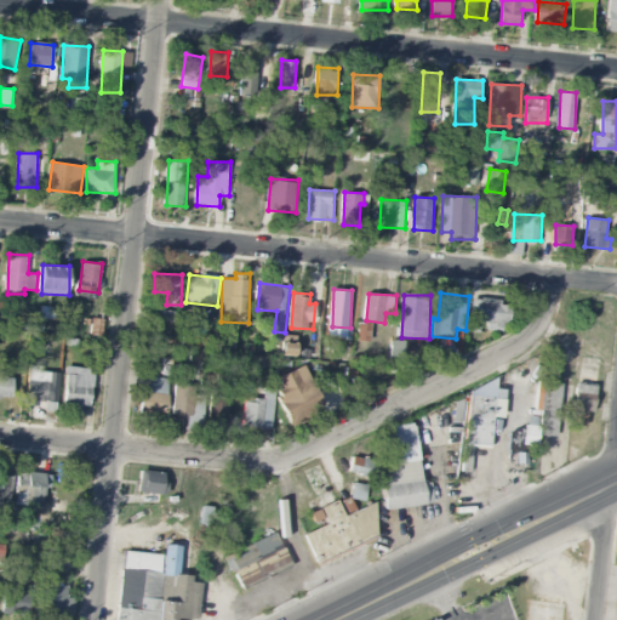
[(487,330),(508,331),(510,301),(473,297),(470,331),(481,331),(483,316),(490,316),(487,330)]
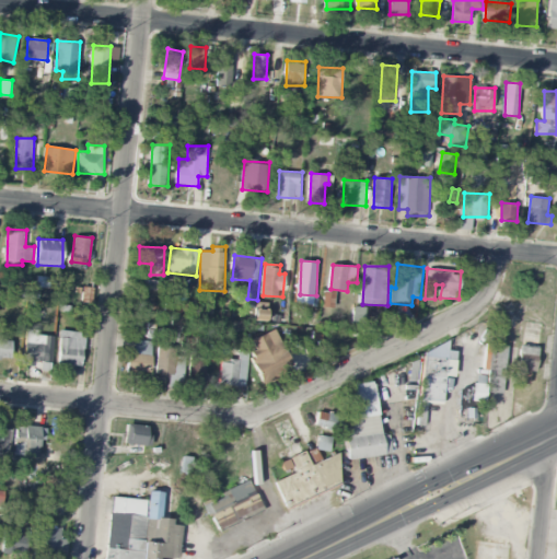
[(336,291),(325,290),(324,306),(336,306),(336,291)]
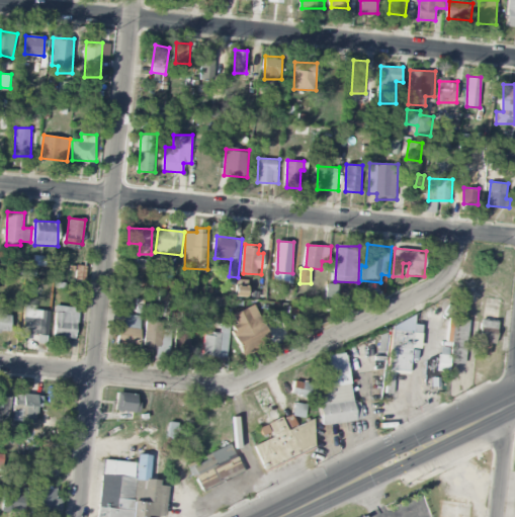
[(198,277),(181,277),(181,289),(197,289),(198,277)]
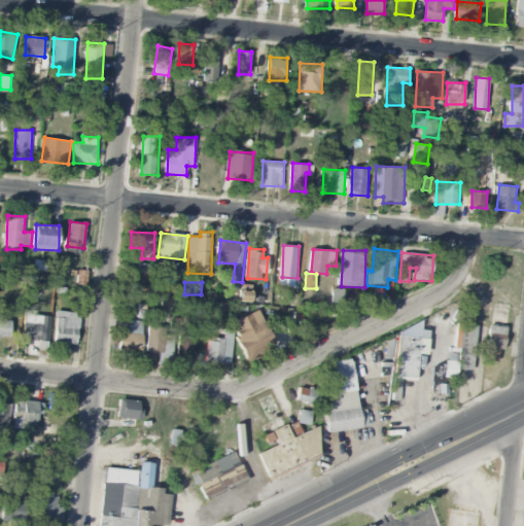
[(160,284),(160,292),(178,293),(178,285),(160,284)]
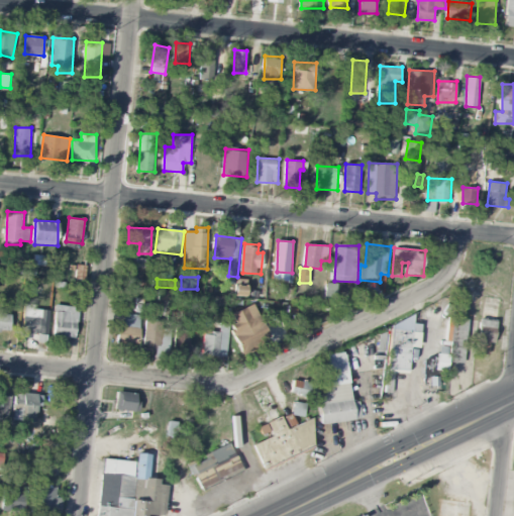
[(161,300),(174,300),(174,291),(161,290),(161,300)]
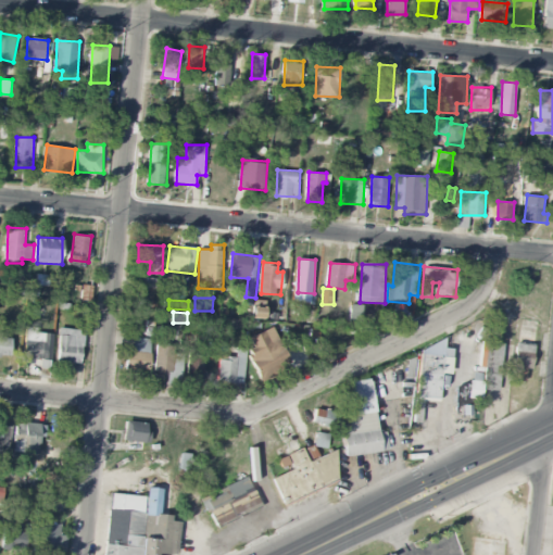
[(51,360),(54,333),(39,332),(39,327),(27,326),(24,362),(36,363),(36,358),(51,360)]
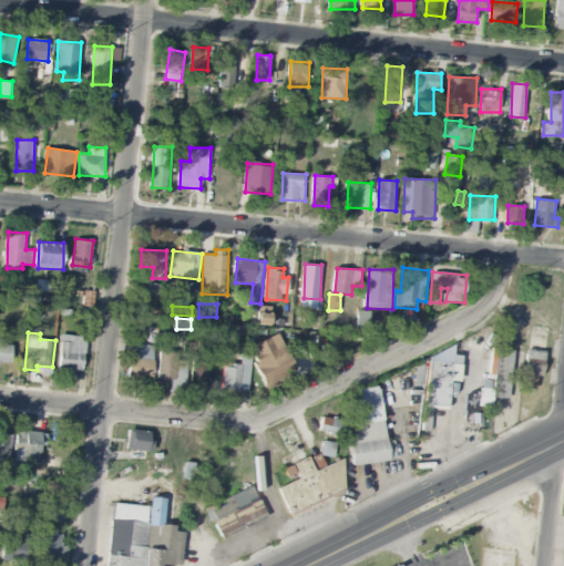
[(290,380),(287,373),(298,369),(282,332),(258,343),(265,359),(257,361),(270,389),(290,380)]
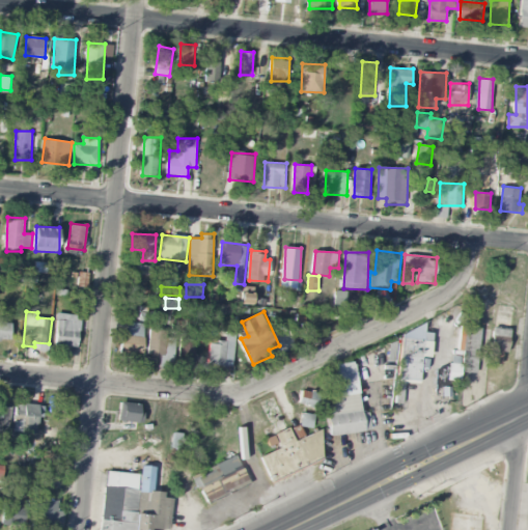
[(81,314),(58,313),(57,345),(80,346),(81,314)]
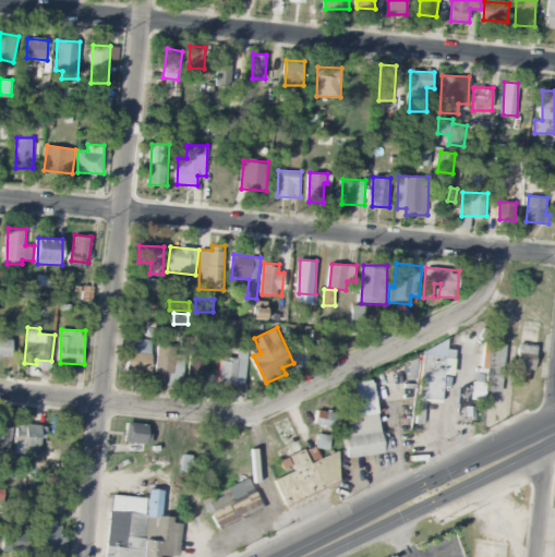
[(0,356),(13,358),(14,339),(2,339),(2,335),(0,334),(0,356)]
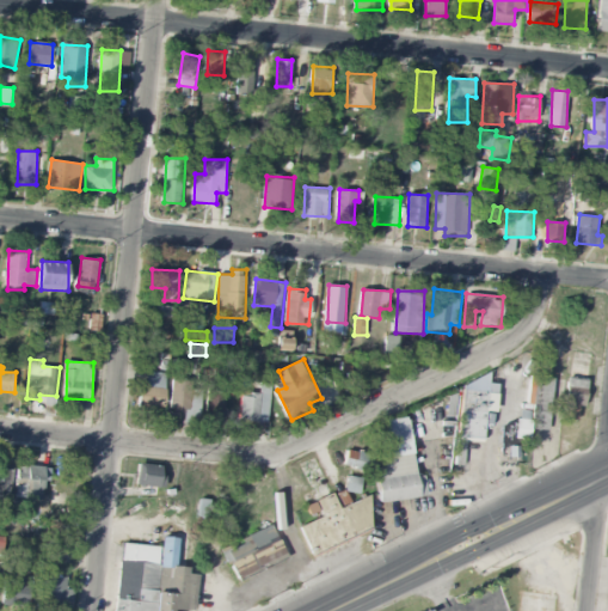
[(140,407),(166,408),(167,372),(149,372),(148,383),(141,383),(140,407)]
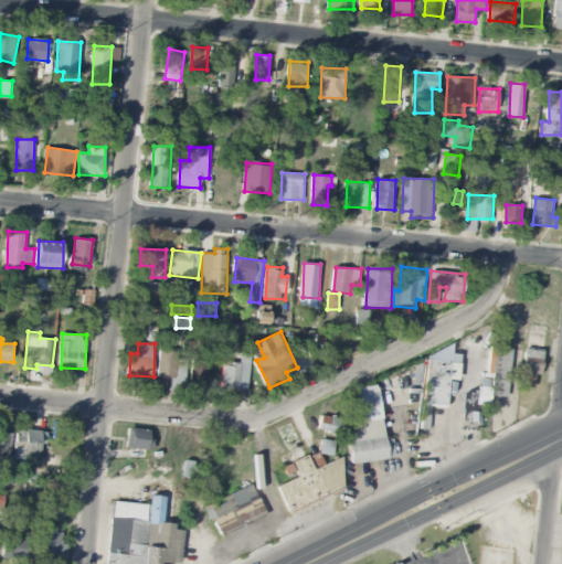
[(513,349),(491,347),(489,378),(480,376),(478,404),(491,405),(492,395),(508,396),(513,349)]
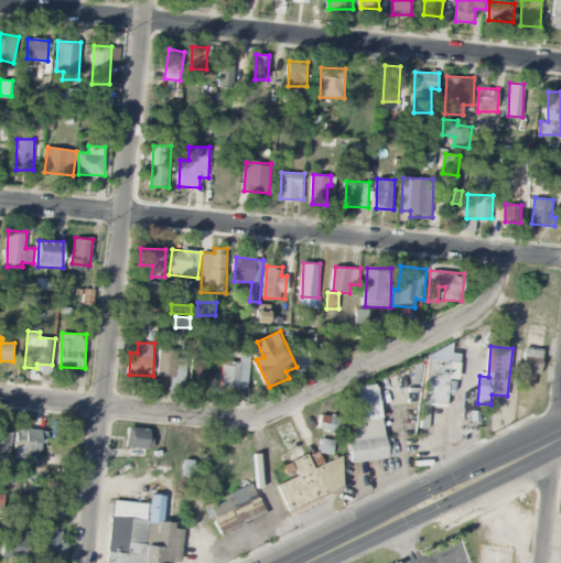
[(522,386),(535,387),(536,374),(542,374),(542,348),(524,348),(522,386)]
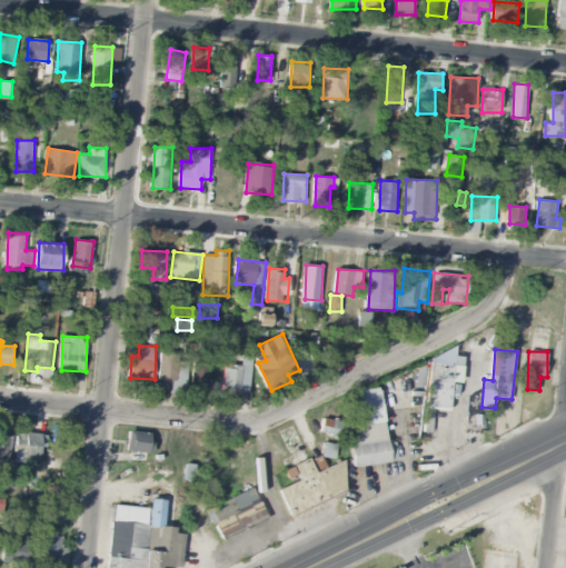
[(179,354),(161,352),(160,381),(178,381),(179,354)]
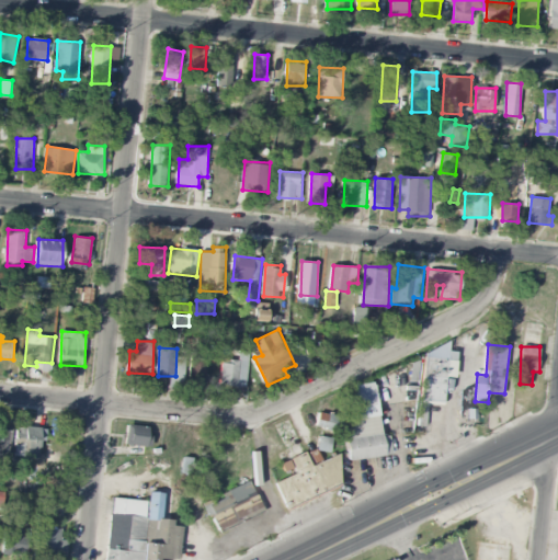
[(426,347),(421,402),(444,404),(446,386),(453,386),(454,369),(456,370),(458,351),(444,350),(426,347)]
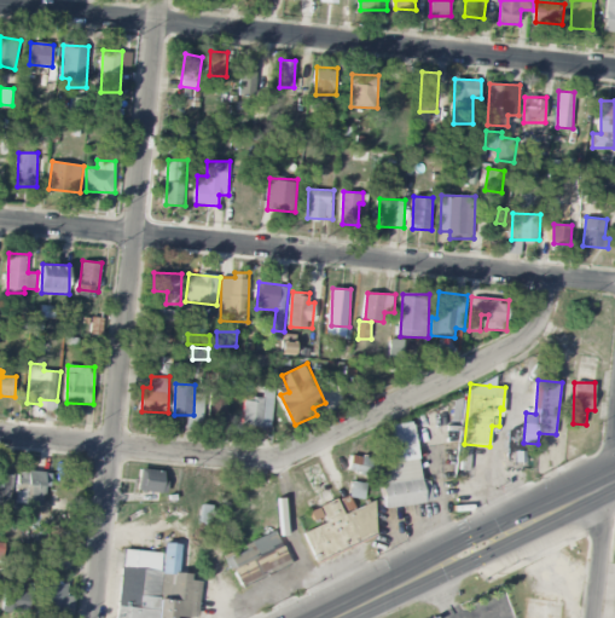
[(272,427),(278,390),(266,388),(265,398),(248,396),(243,423),(272,427)]
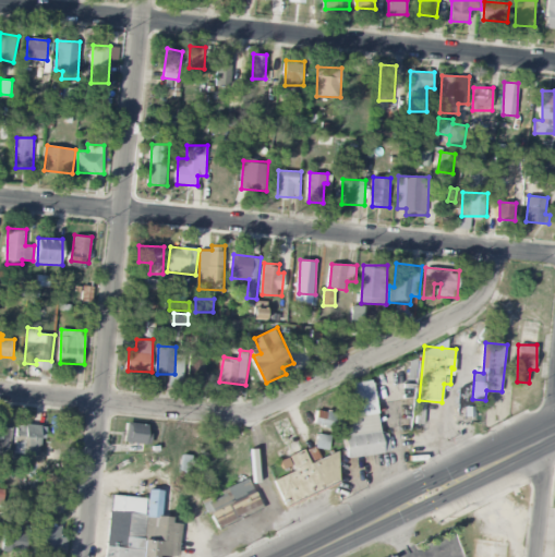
[(208,356),(191,356),(190,379),(207,380),(208,356)]
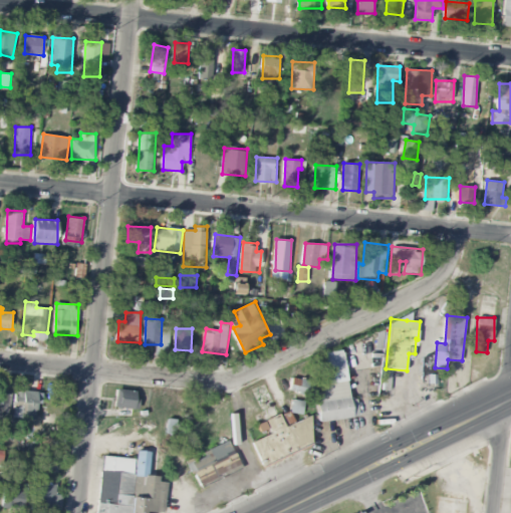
[(321,352),(325,383),(317,385),(321,421),(360,416),(358,398),(349,399),(343,349),(321,352)]
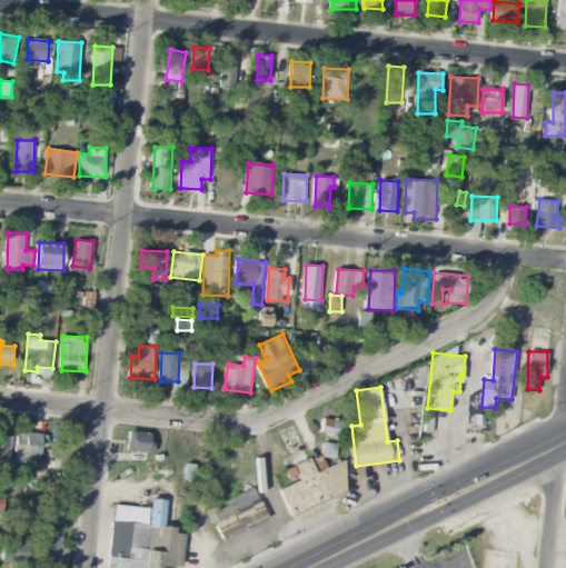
[(434,431),(435,409),(424,408),(423,431),(434,431)]
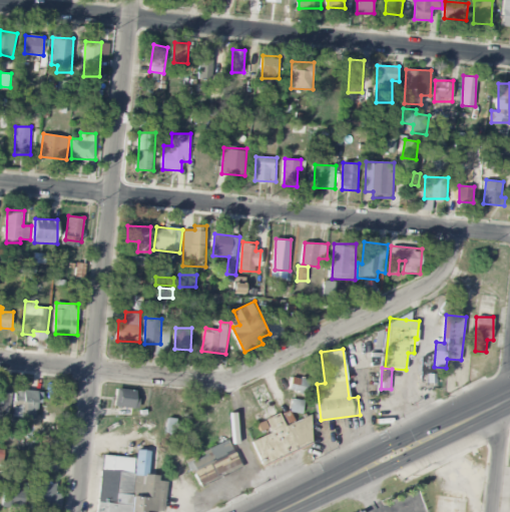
[(318,380),(292,377),(291,392),(316,394),(318,380)]
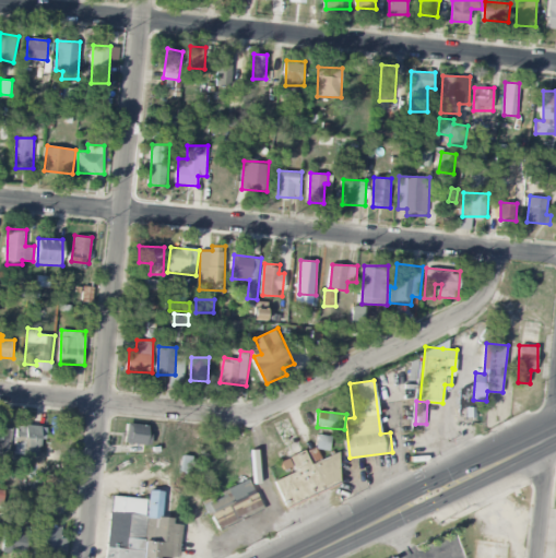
[(0,449),(12,450),(13,425),(0,424),(0,449)]
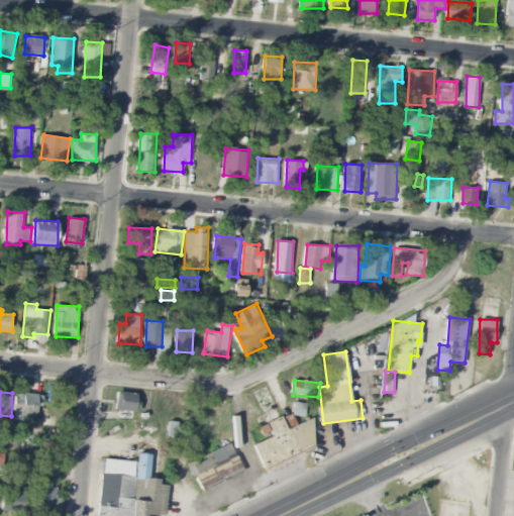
[(42,395),(17,392),(14,419),(39,422),(42,395)]
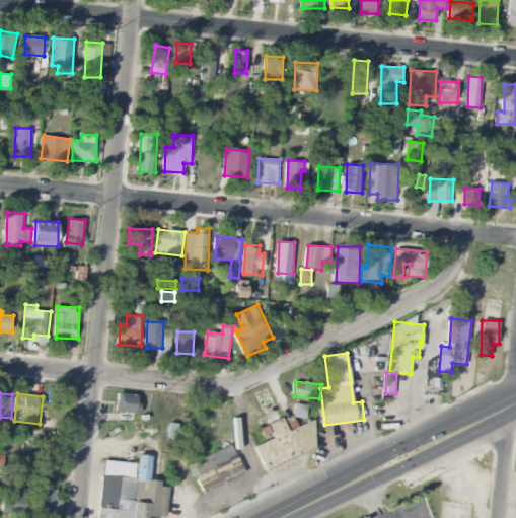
[(141,393),(119,393),(118,412),(140,413),(141,393)]
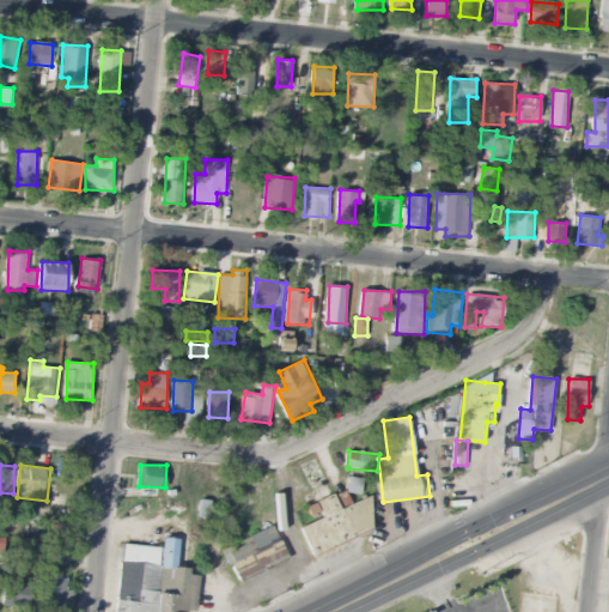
[(315,555),(379,527),(367,497),(342,508),(335,494),(310,504),(315,515),(321,513),(323,517),(302,527),(315,555)]
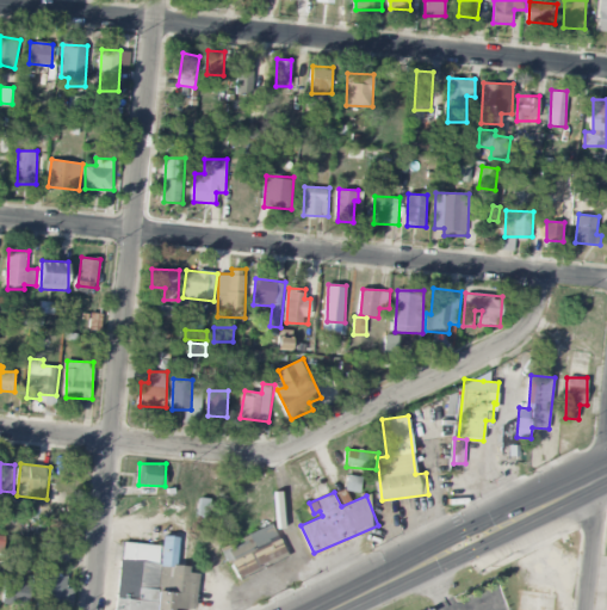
[(289,556),(273,523),(242,537),(243,541),(224,549),(239,580),(289,556)]
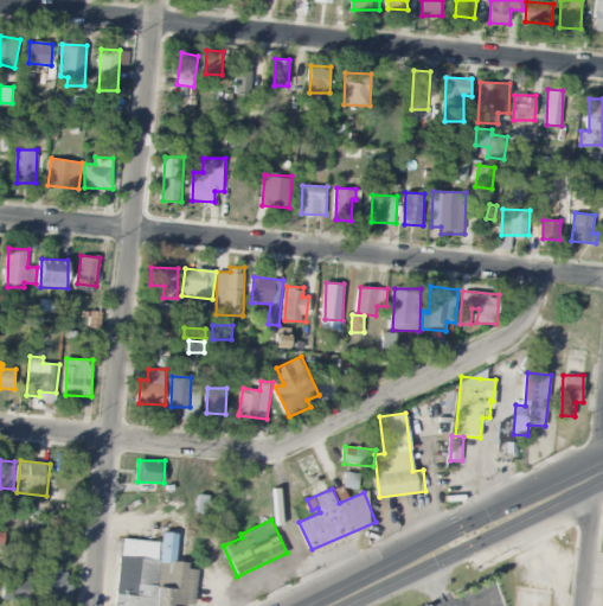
[(116,605),(173,605),(173,603),(196,605),(199,569),(188,568),(190,562),(177,561),(178,533),(162,531),(161,541),(122,538),(116,605)]
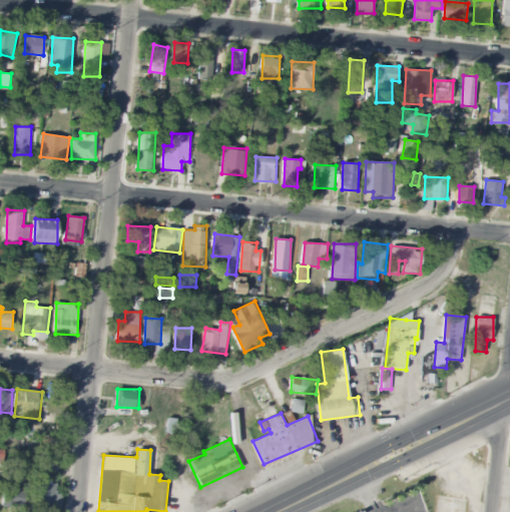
[(25,507),(26,483),(4,482),(3,506),(25,507)]
